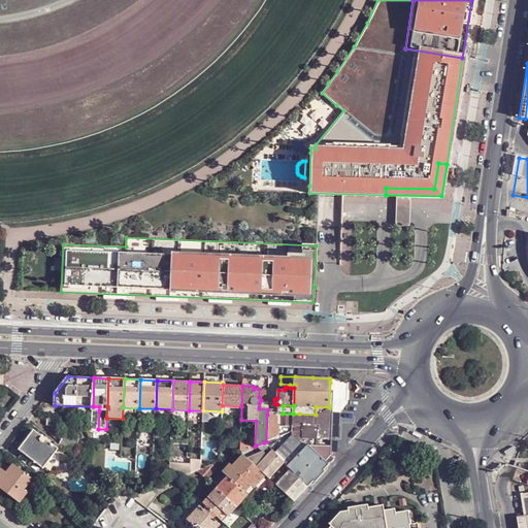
[(292,431),(293,431),(299,436),(302,440),(301,441),(306,446),(307,446),(318,454),(320,452),(316,446),(317,438),(321,438),(327,432),(327,408),(317,415),(316,415),(299,414),(293,414),(293,425),(293,426),(276,425),(276,415),(267,415),(266,441),(292,431)]
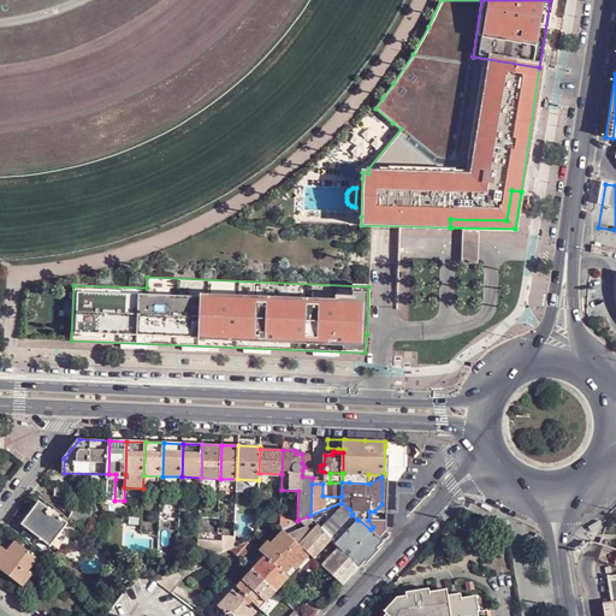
[(71,499),(72,491),(55,487),(54,496),(71,499)]
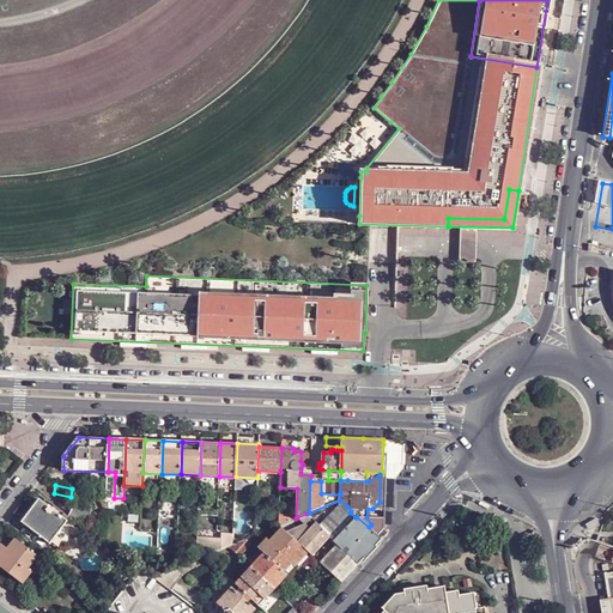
[(68,516),(64,513),(60,516),(35,496),(28,504),(32,508),(22,522),(50,544),(71,517),(68,516)]
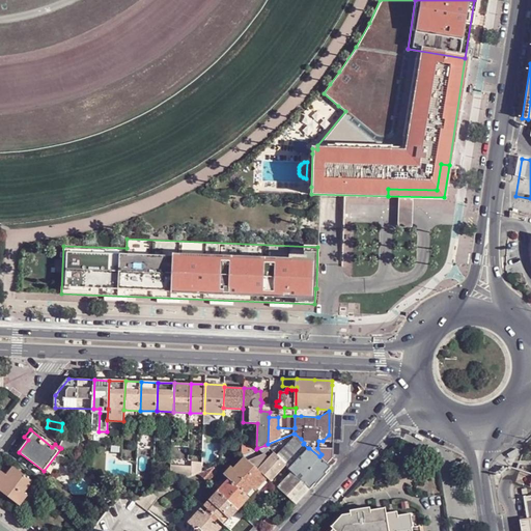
[(304,443),(301,439),(292,448),(298,453),(301,450),(304,452),(308,448),(303,444),(304,443)]
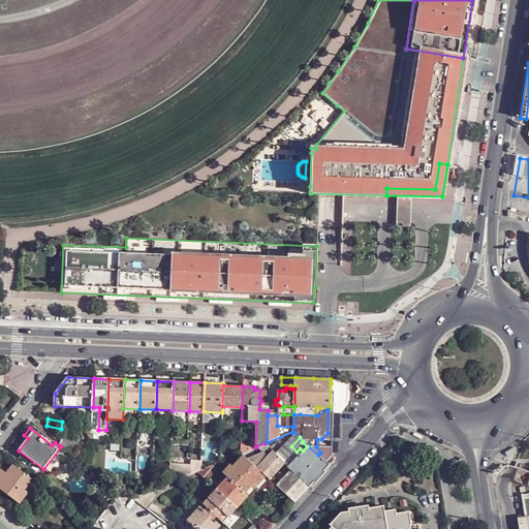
[(297,452),(291,446),(286,441),(276,454),(289,466),(299,456),(296,453),(297,452)]
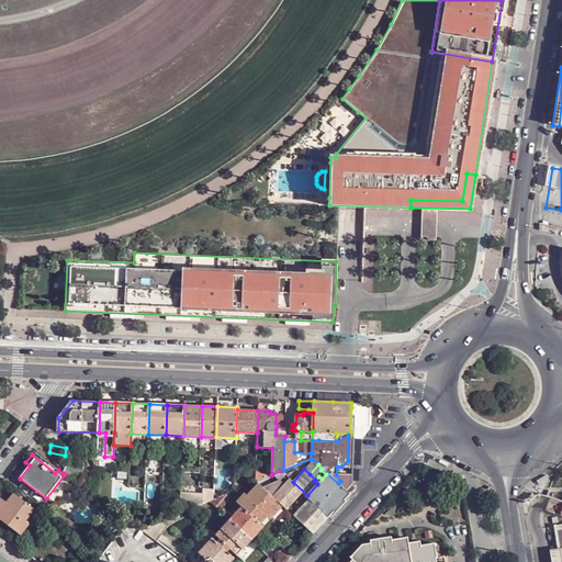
[(257,481),(255,482),(258,485),(272,498),(282,507),(285,509),(301,491),(290,480),(281,471),(272,474),(271,475),(263,479),(257,481)]
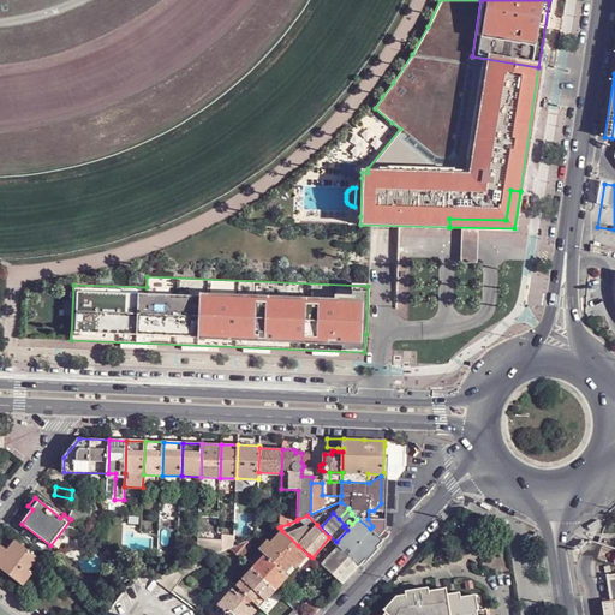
[(336,542),(335,543),(340,547),(360,566),(383,541),(370,529),(358,519),(357,519),(352,524),(348,521),(345,525),(344,526),(347,530),(336,542)]
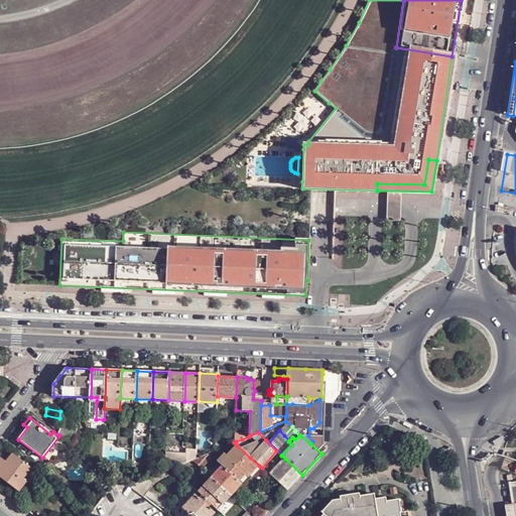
[(250,458),(237,445),(227,457),(220,465),(222,467),(241,485),(259,466),(250,458)]
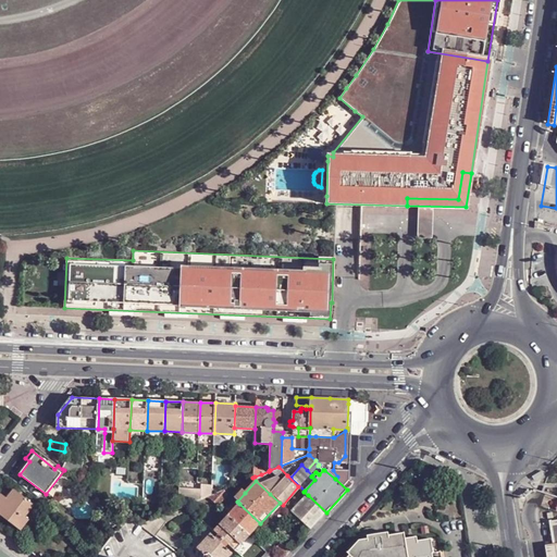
[(34,505),(14,490),(8,498),(2,493),(0,495),(0,496),(1,498),(0,499),(0,515),(21,530),(28,519),(25,517),(34,505)]
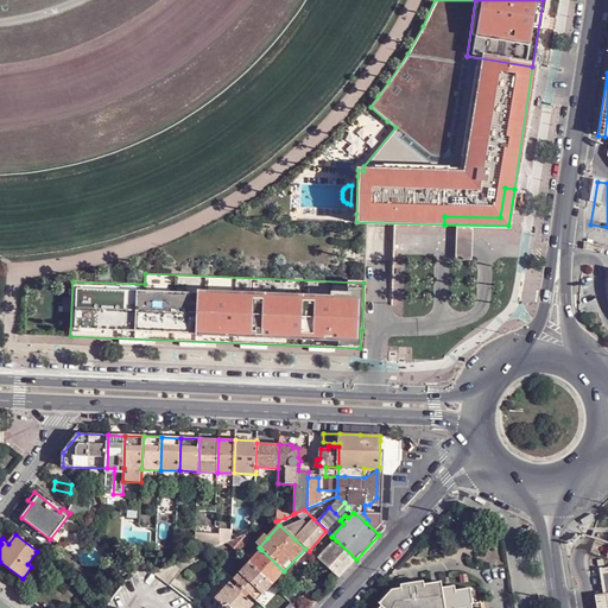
[(245,534),(232,539),(227,542),(238,552),(249,539),(245,534)]
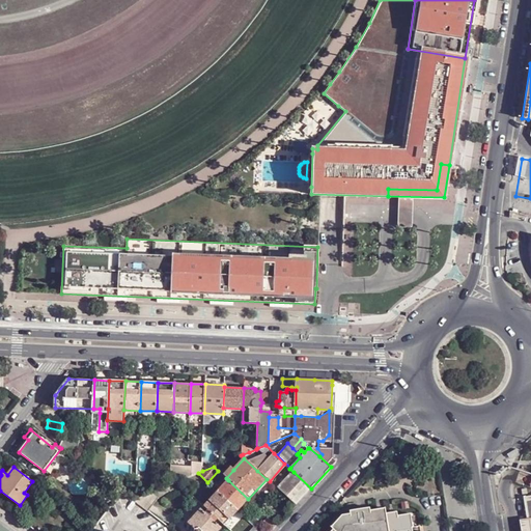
[(176,468),(170,468),(170,479),(170,485),(178,481),(189,477),(190,468),(188,469),(182,470),(176,468)]
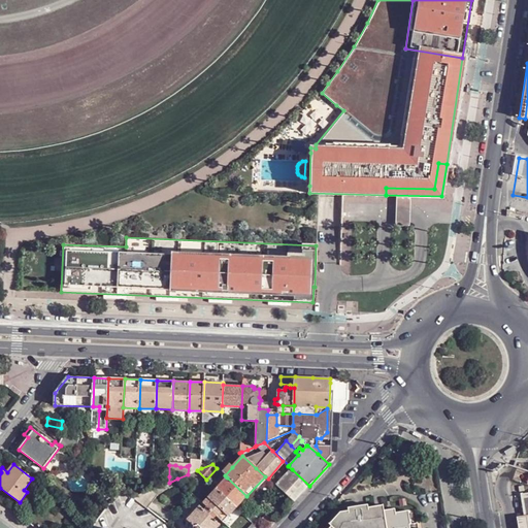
[(229,465),(222,473),(225,475),(232,467),(229,465)]
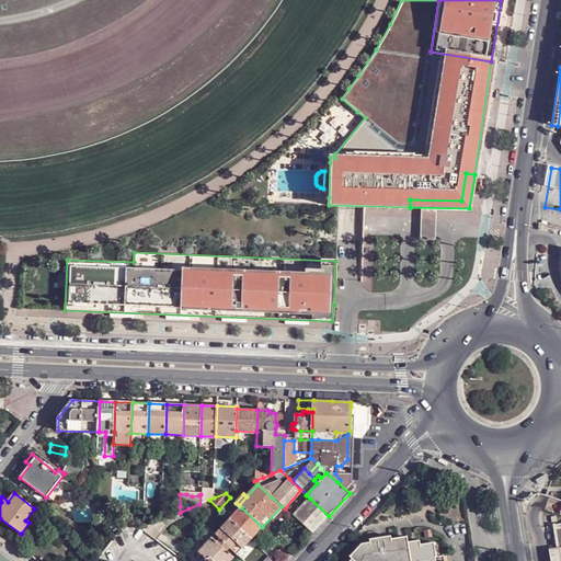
[(312,534),(329,516),(310,499),(294,517),(312,534)]
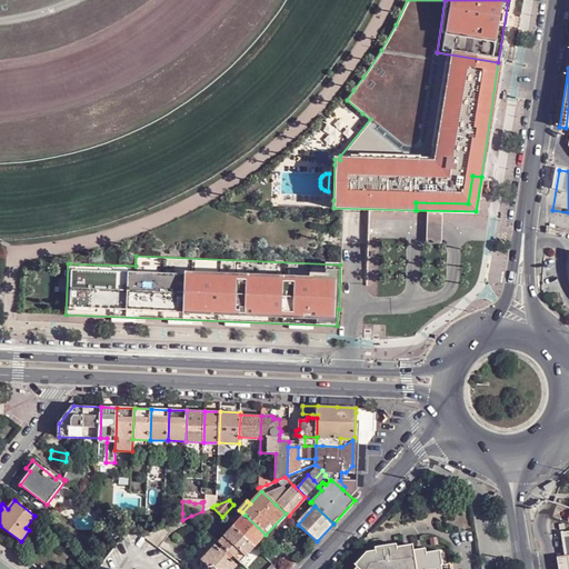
[(245,515),(233,527),(255,547),(266,535),(245,515)]
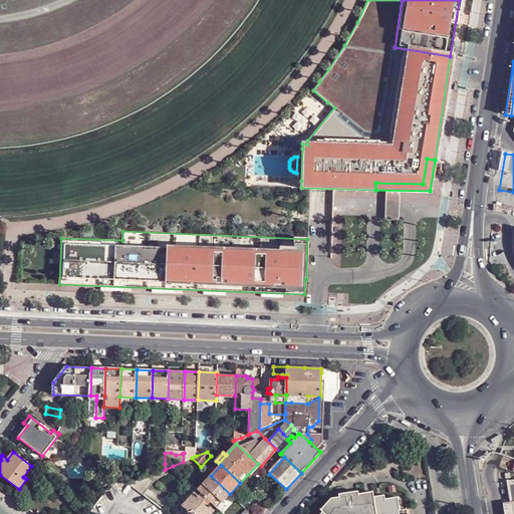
[(99,484),(111,484),(116,478),(104,468),(104,475),(99,476),(99,484)]
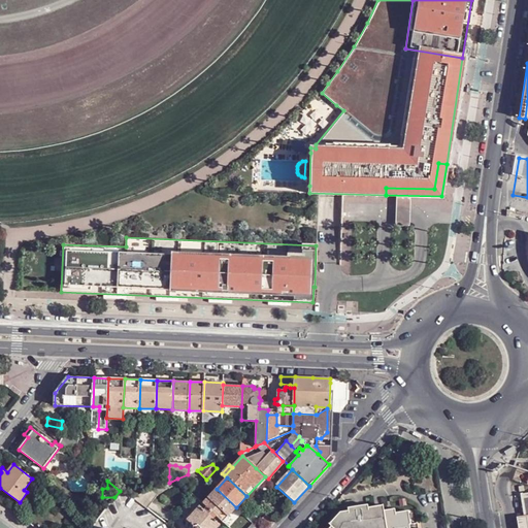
[(213,501),(207,507),(217,516),(222,509),(229,516),(236,507),(217,489),(209,497),(213,501)]
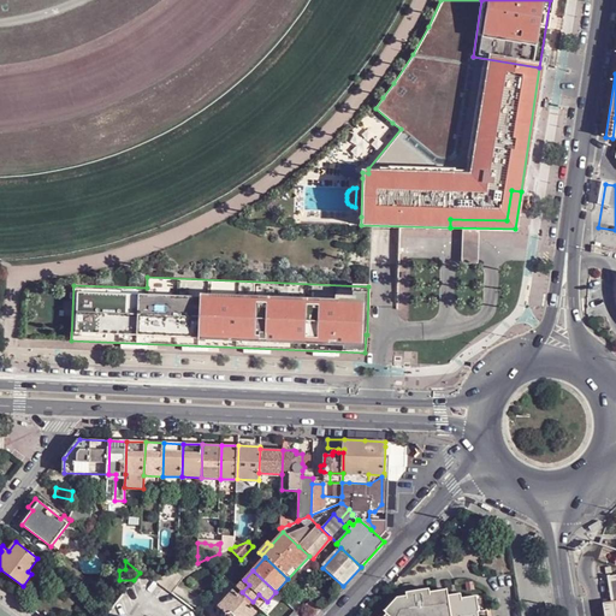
[(167,575),(159,579),(158,582),(172,592),(184,576),(177,572),(167,575)]
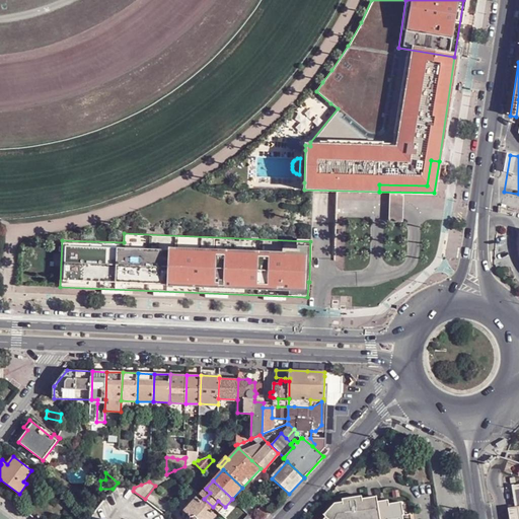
[(213,507),(204,499),(202,502),(198,498),(184,511),(189,515),(188,517),(190,518),(213,518),(217,516),(210,509),(213,507)]
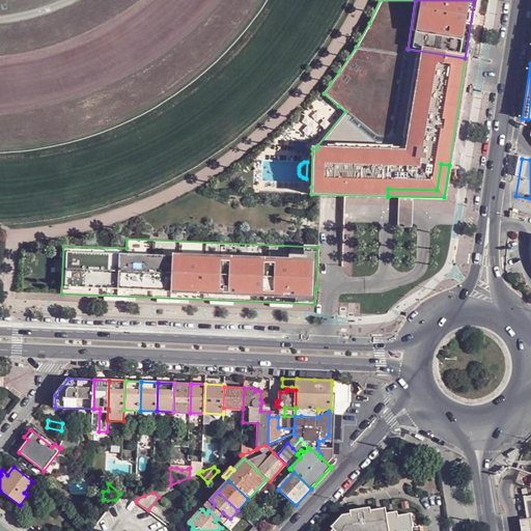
[(421,530),(421,528),(415,529),(411,529),(409,516),(399,518),(388,520),(387,515),(386,510),(371,512),(352,515),(343,516),(344,522),(341,526),(338,523),(330,530),(421,530)]
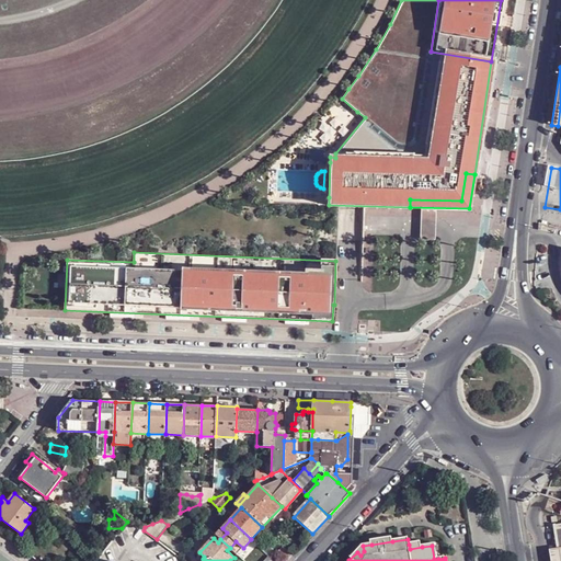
[(287,560),(293,554),(283,547),(278,552),(287,560)]
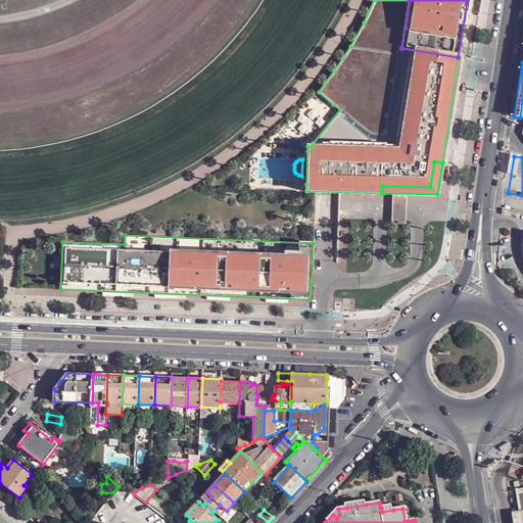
[(11,522),(0,514),(0,522),(11,522)]
